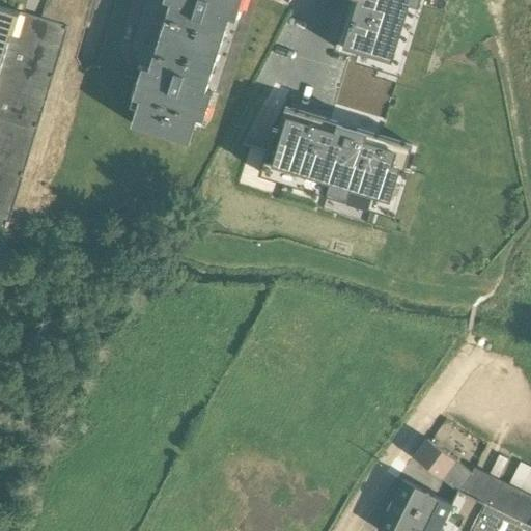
[(235,21),(242,0),(163,0),(163,2),(170,4),(149,68),(142,66),(133,99),(139,100),(132,124),(189,143),(196,118),(203,120),(212,93),(205,91),(229,18),(235,21)]
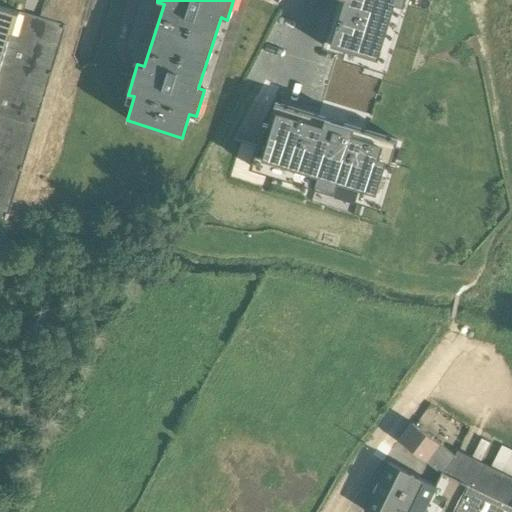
[(336,0),(322,46),(344,53),(342,58),(387,72),(408,0),(336,0)]
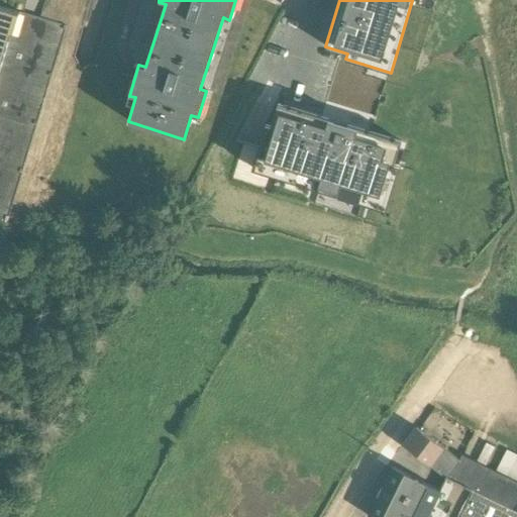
[(18,14),(0,8),(0,68),(11,32),(12,33),(18,14)]
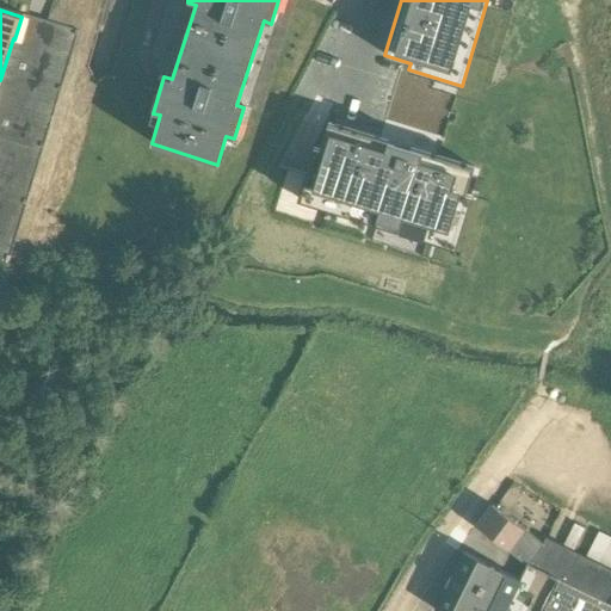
[(44,23),(22,17),(14,39),(13,38),(0,80),(0,259),(8,261),(69,62),(79,34),(44,23)]
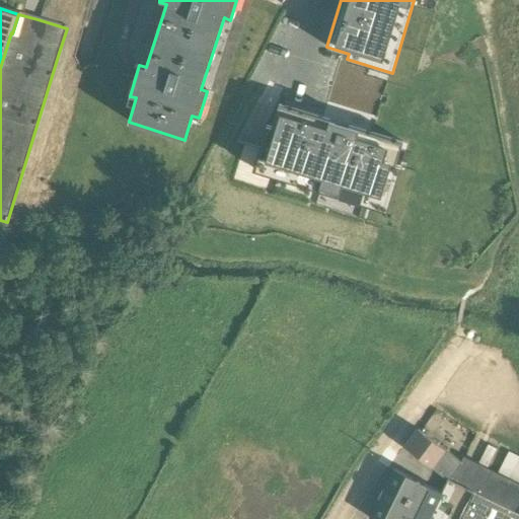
[(401,143),(278,105),(271,128),(267,127),(252,170),(387,212),(400,167),(395,165),(401,143)]
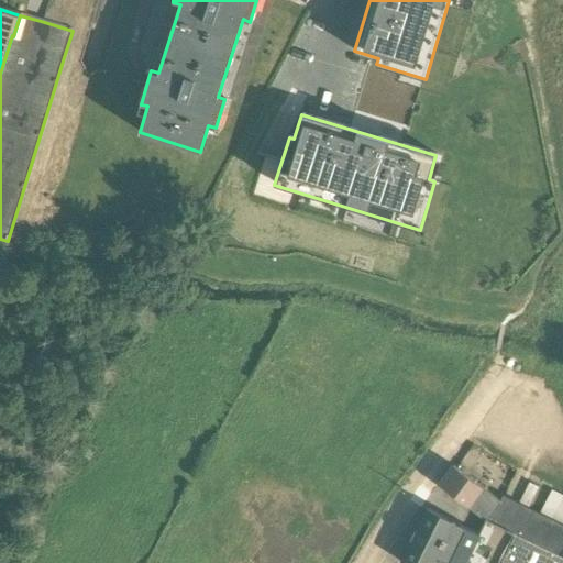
[(74,452),(90,462),(97,449),(80,440),(74,452)]
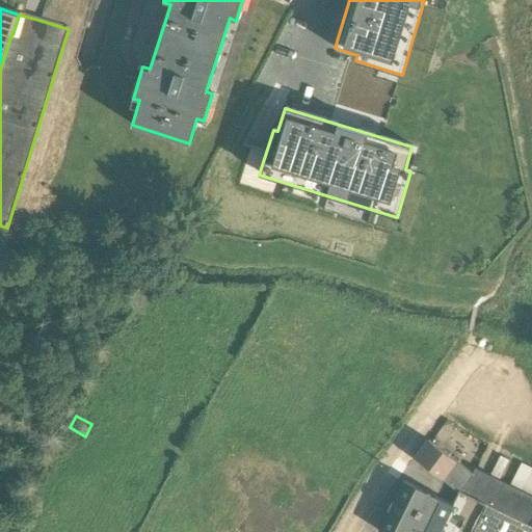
[(489,504),(531,525),(531,495),(475,467),(472,472),(428,439),(415,456),(459,489),(489,504)]
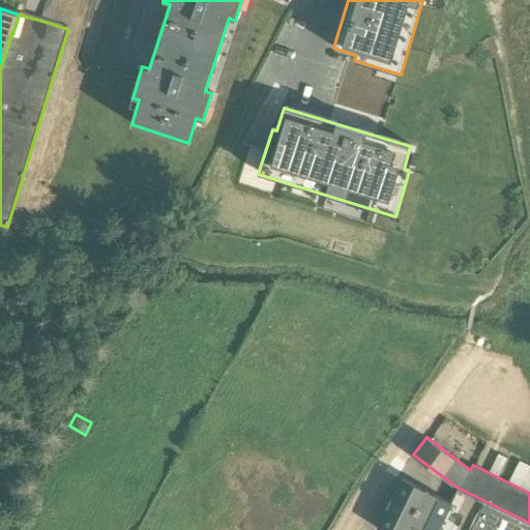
[(473,529),(488,502),(458,488),(450,500),(402,476),(377,527),(382,529),(473,529)]
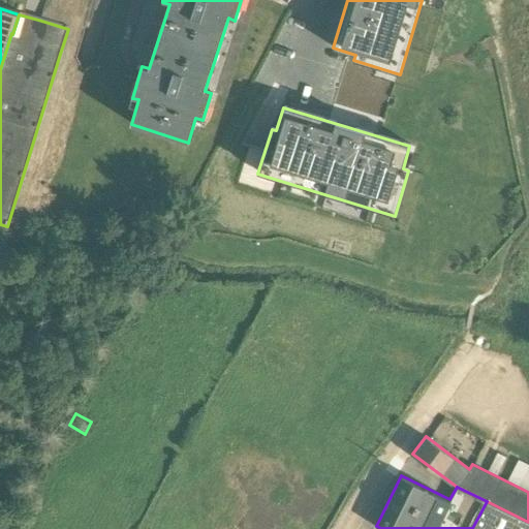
[(528,528),(528,522),(487,501),(472,528),(528,528)]
